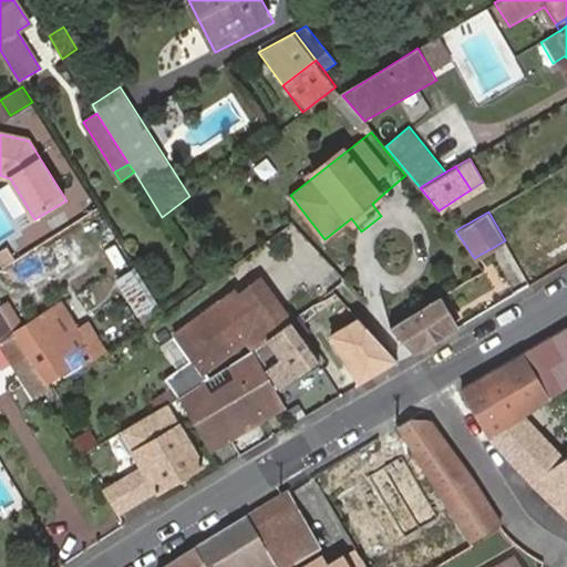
[(6,253),(0,256),(0,264),(4,270),(13,265),(6,253)]
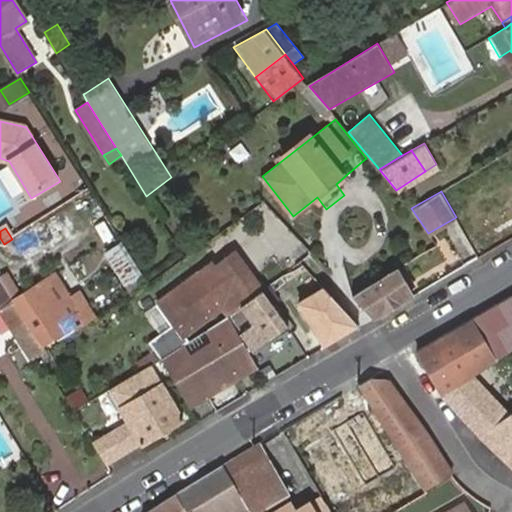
[(123,287),(144,276),(125,245),(106,257),(123,287)]
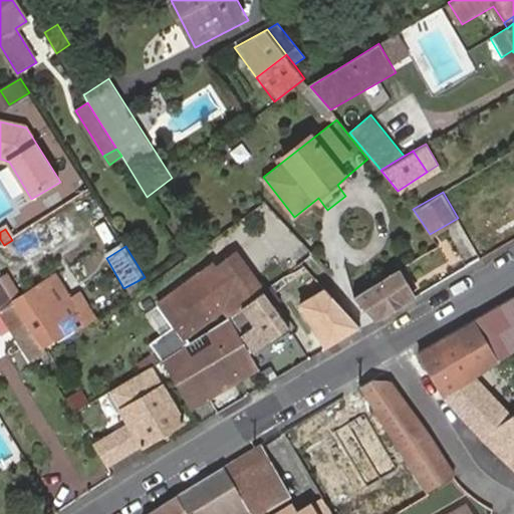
[(263,291),(236,255),(216,270),(204,278),(201,272),(158,303),(175,326),(150,343),(162,361),(163,360),(186,344),(189,342),(185,336),(224,307),(230,315),(262,292),(263,291)]
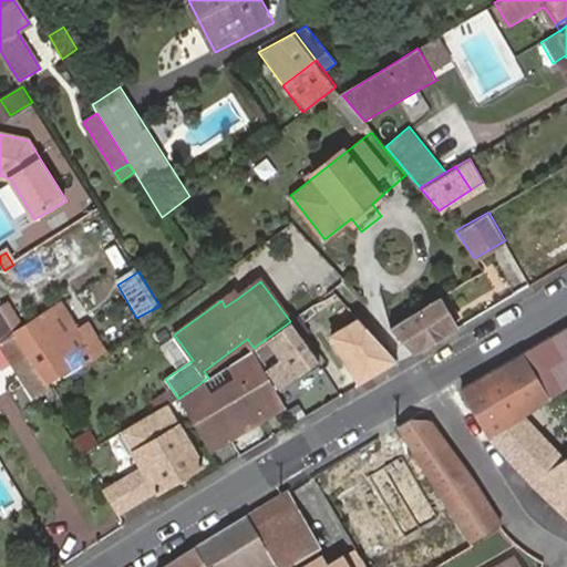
[(470,290),(465,281),(446,294),(450,299),(451,301),(470,290)]
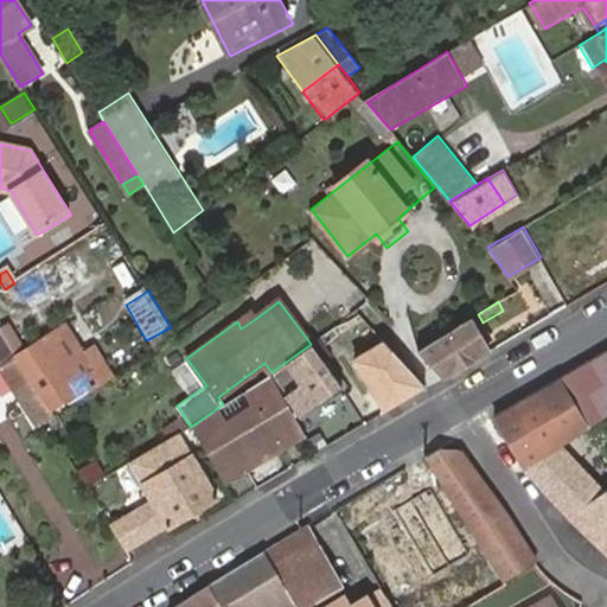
[(255,319),(250,312),(237,321),(241,328),(255,319)]
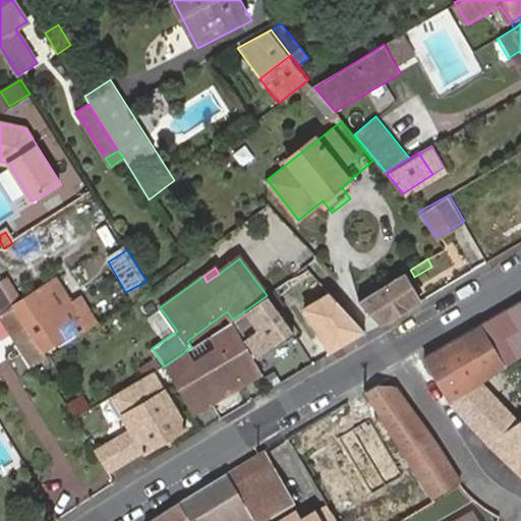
[(410,270),(358,300),(381,325),(422,300),(408,277),(413,275),(410,270)]
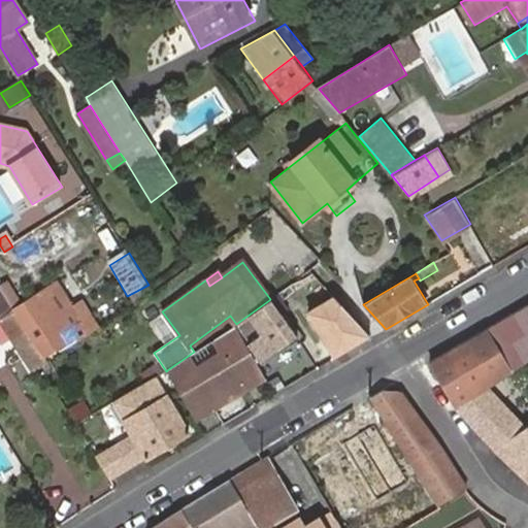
[(72,326),(81,320),(58,281),(47,287),(72,326)]
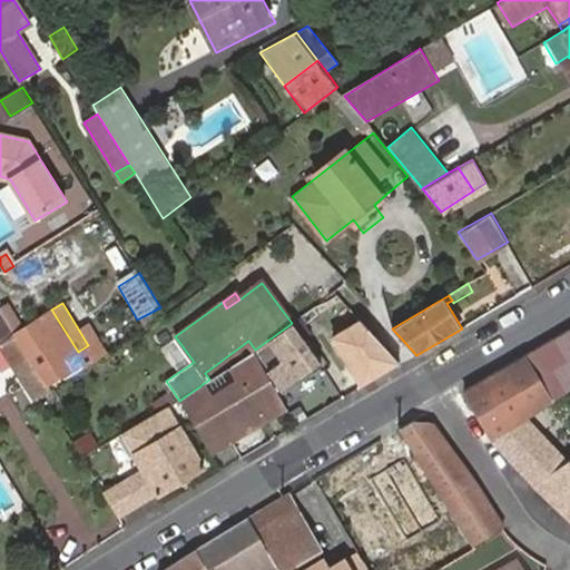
[(36,399),(46,392),(52,387),(47,380),(17,332),(12,325),(0,304),(0,342),(15,365),(36,399)]
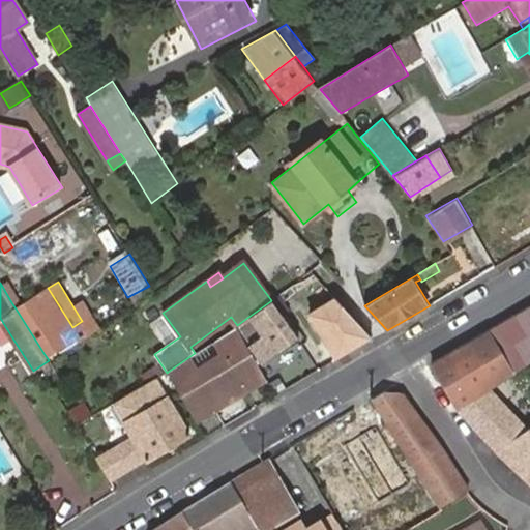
[(81,341),(97,330),(90,317),(82,321),(72,327),(48,288),(16,308),(43,353),(76,332),(81,341)]
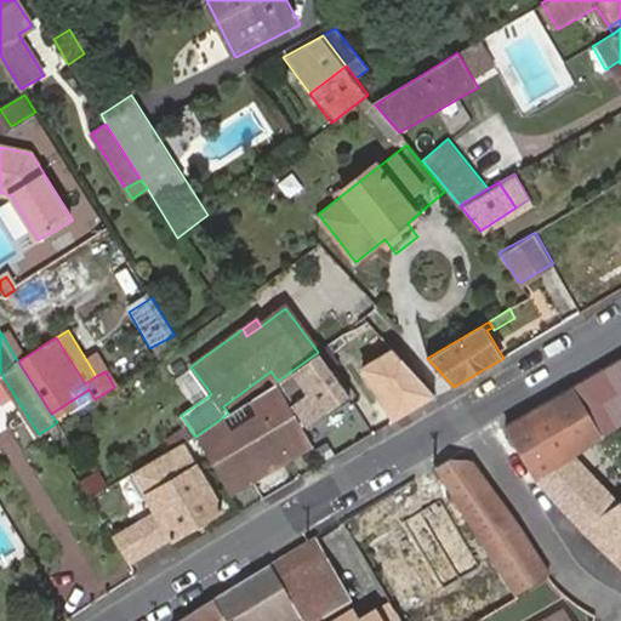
[(392,348),(362,368),(394,421),(436,397),(392,348)]
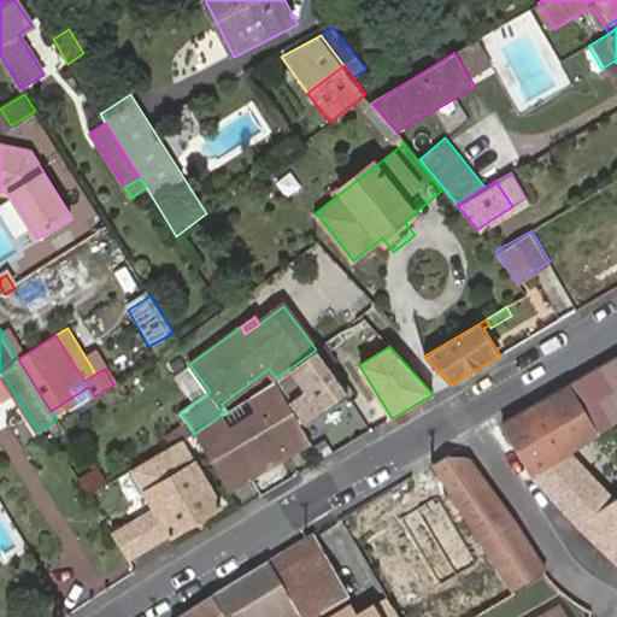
[(347,397),(315,351),(276,378),(275,380),(281,387),(287,382),(298,397),(291,401),(306,424),(347,397)]
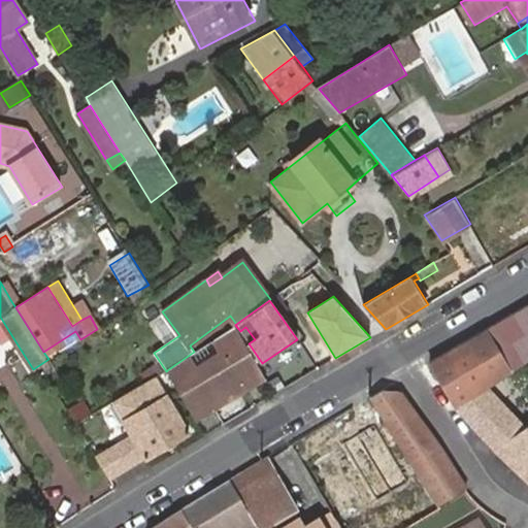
[(527,304),(509,315),(527,345),(527,304)]
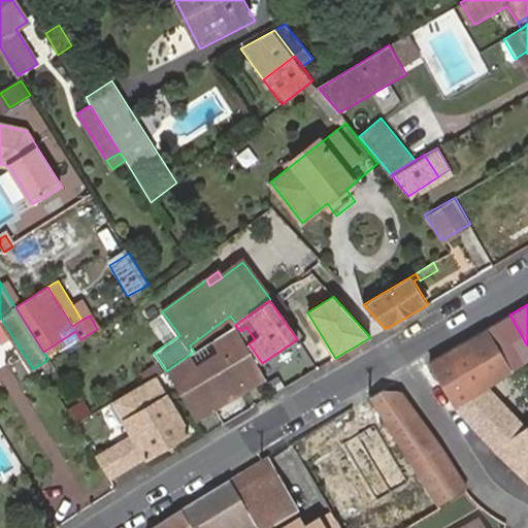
[(0,345),(13,338),(0,317),(0,345)]
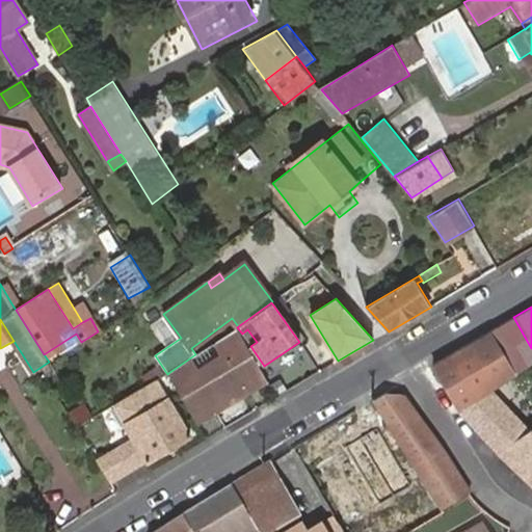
[(194,419),(264,377),(237,327),(215,341),(225,360),(205,374),(192,356),(168,373),(194,419)]
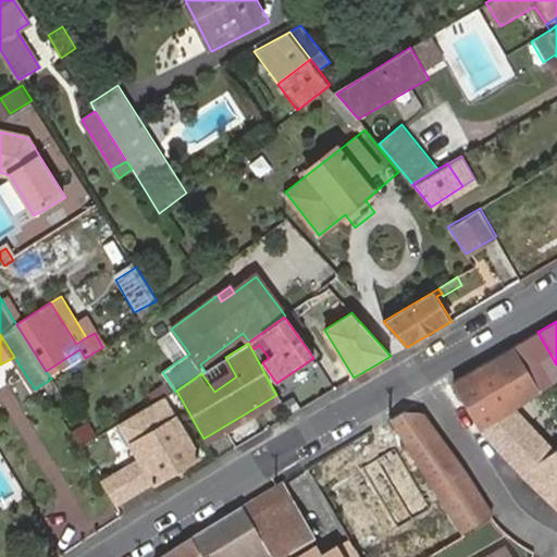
[(254,349),(262,362),(269,358),(259,345),(254,349)]
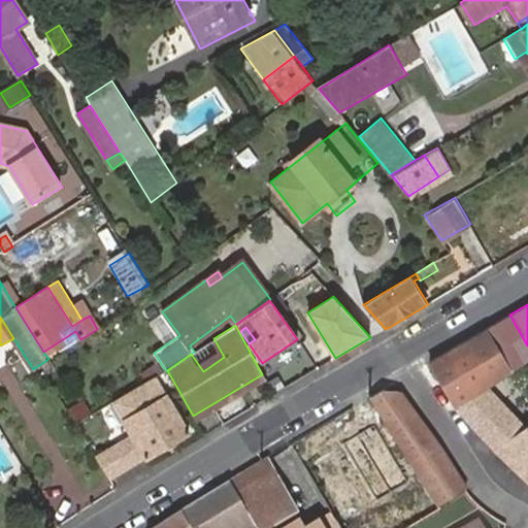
[(430,361),(455,404),(484,386),(509,370),(486,329),(430,361)]
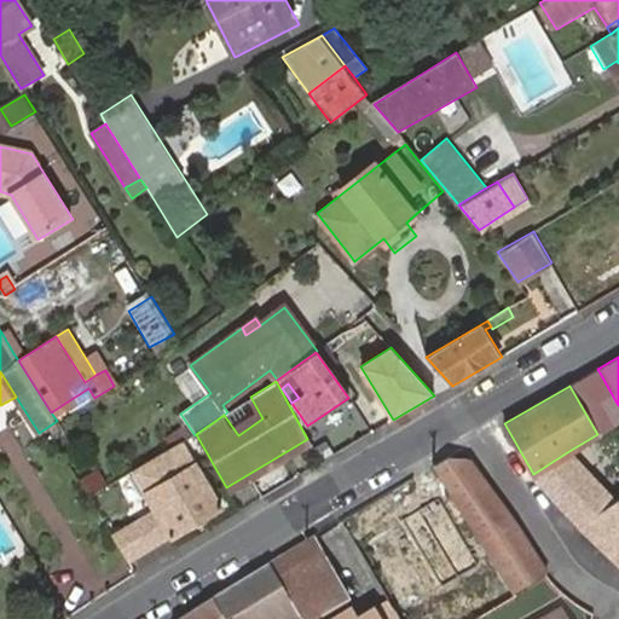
[(262,418),(250,397),(227,412),(224,415),(238,435),(262,418)]
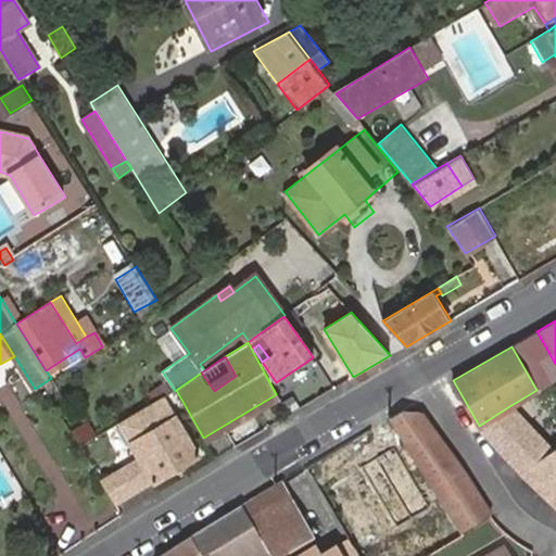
[(155,482),(201,454),(164,396),(119,424),(140,456),(155,482)]
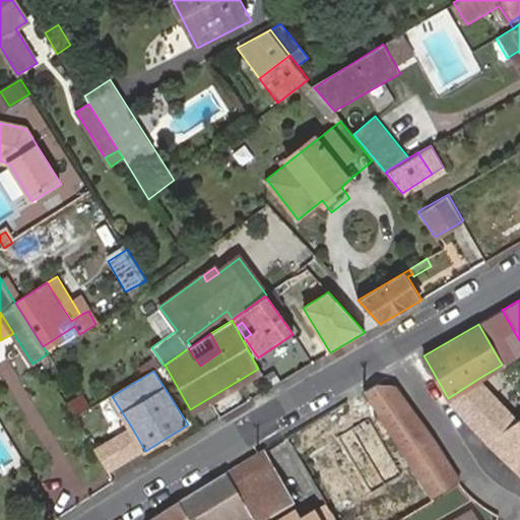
[(476,380),(448,398),(489,442),(516,424),(476,380)]
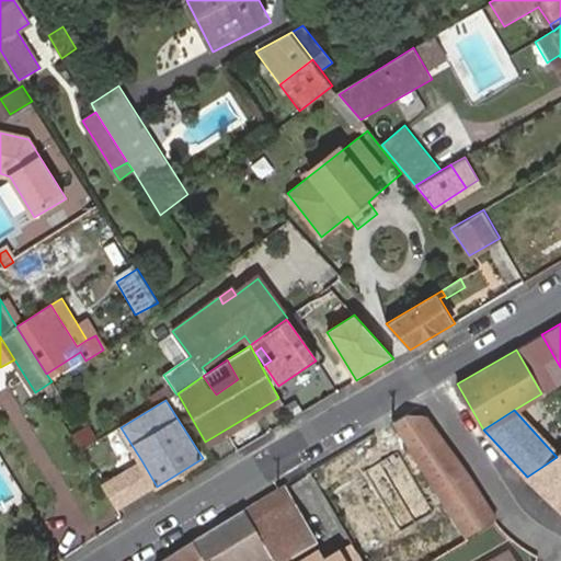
[(407,413),(393,421),(412,451),(438,436),(424,415),(407,413)]
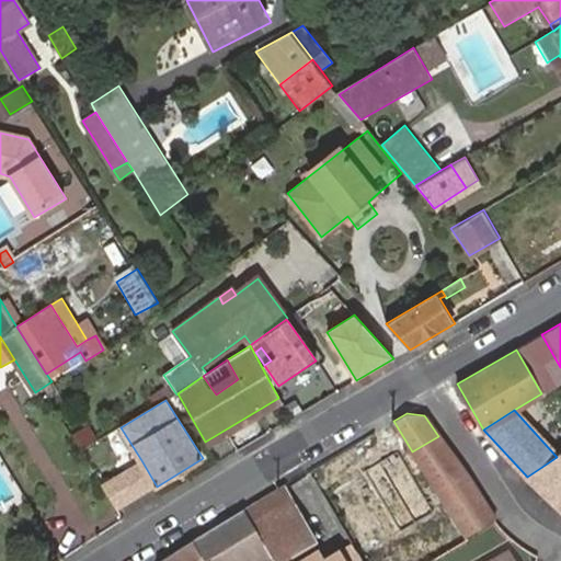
[(438,436),(412,451),(421,466),(448,449),(438,436)]
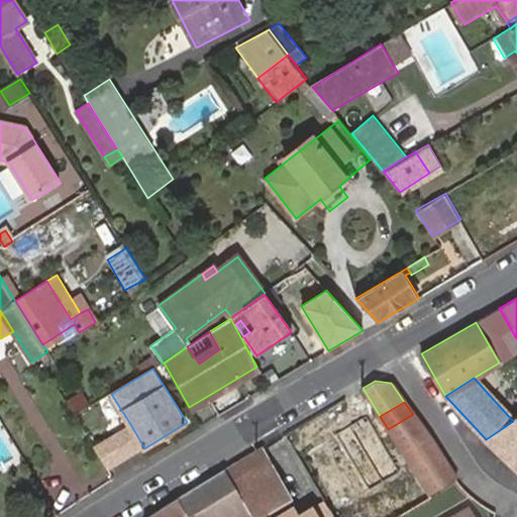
[(413,414),(388,429),(396,441),(422,426),(413,414)]
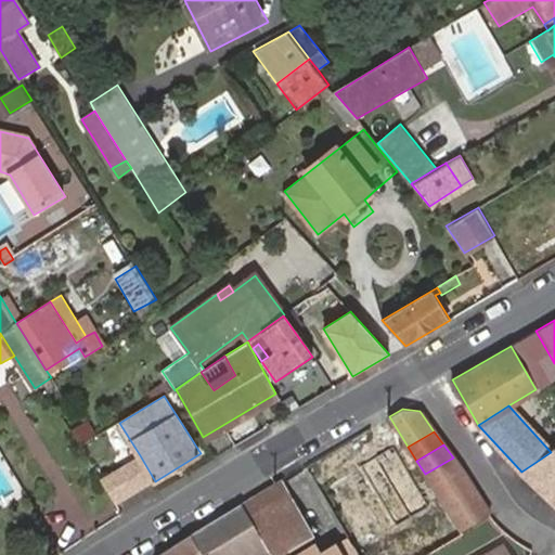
[(554,449),(551,452),(521,472),(554,503),(554,449)]
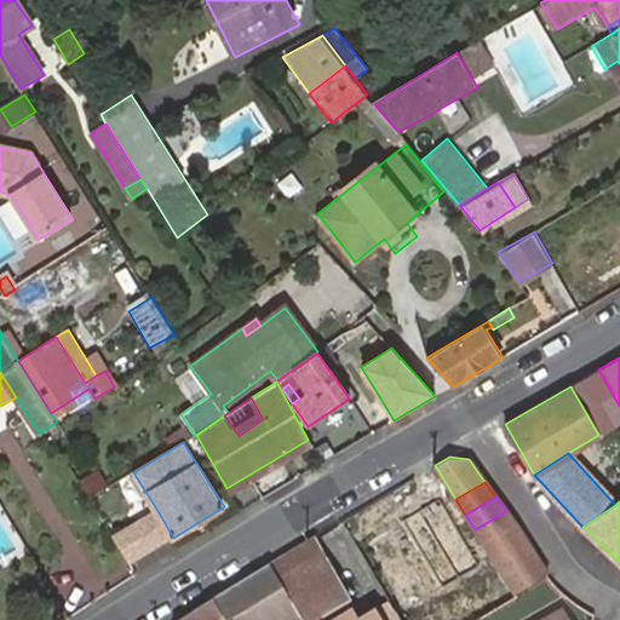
[(156,509),(110,534),(128,562),(173,538),(156,509)]
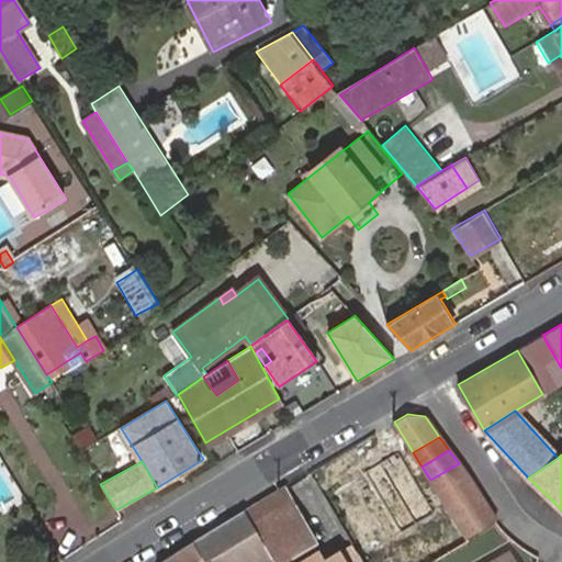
[(459,463),(430,480),(439,494),(469,476),(459,463)]
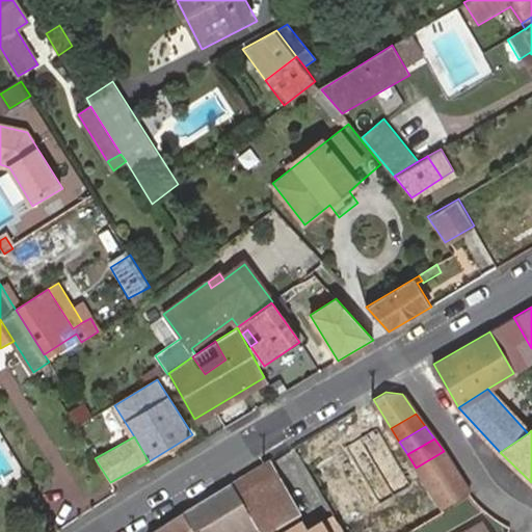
[(444,451),(416,468),(424,481),(452,464),(444,450),(444,451)]
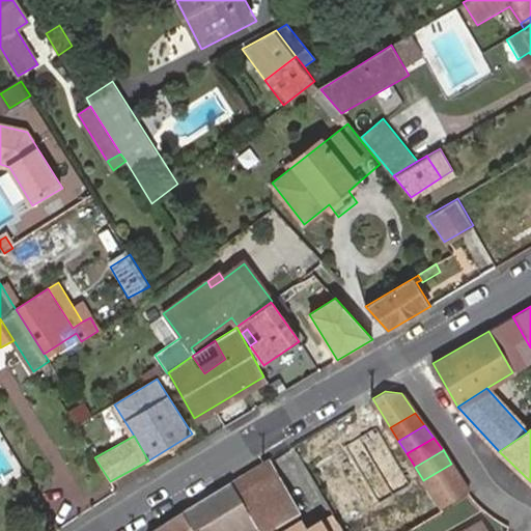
[(270,459),(232,482),(260,530),(267,530),(300,511),(270,459)]
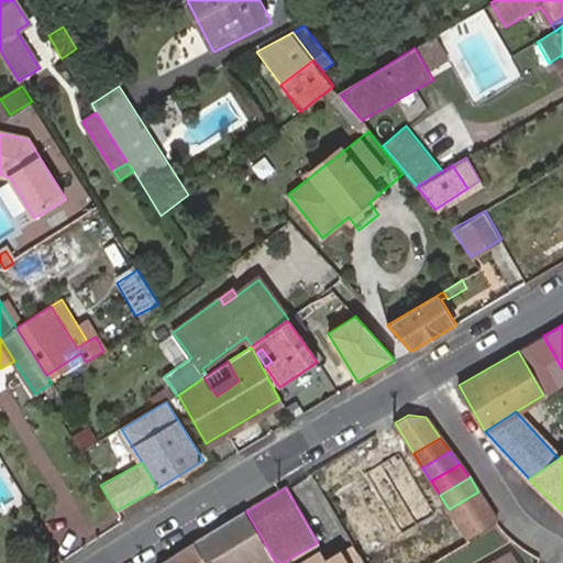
[(478,492),(449,509),(456,522),(486,505),(478,492)]
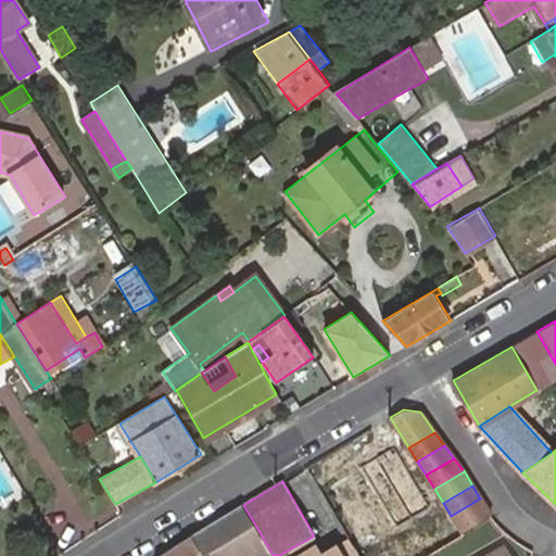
[(480,498),(451,516),(463,534),(491,517),(480,498)]
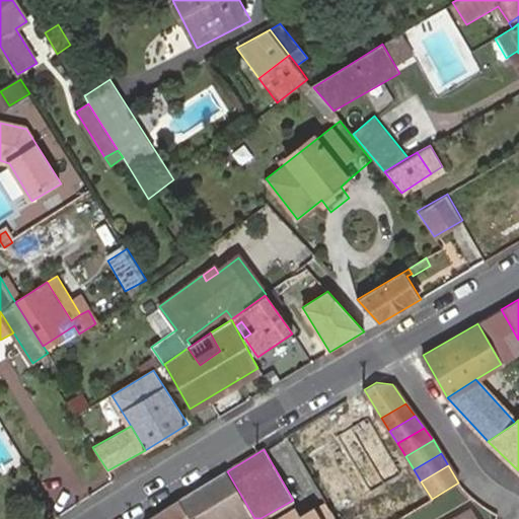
[(254,518),(227,471),(179,500),(191,518),(254,518)]
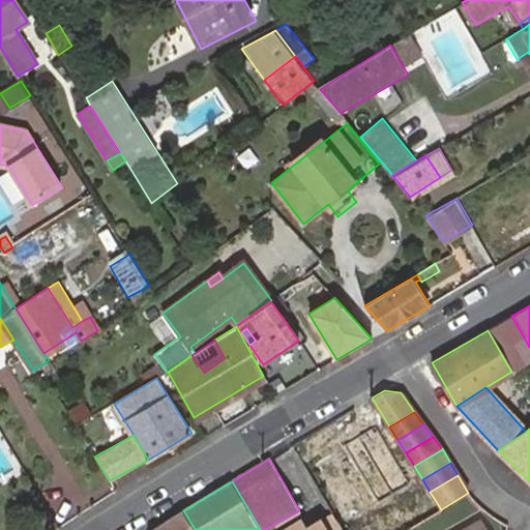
[(343,529),(328,504),(283,529),(343,529)]
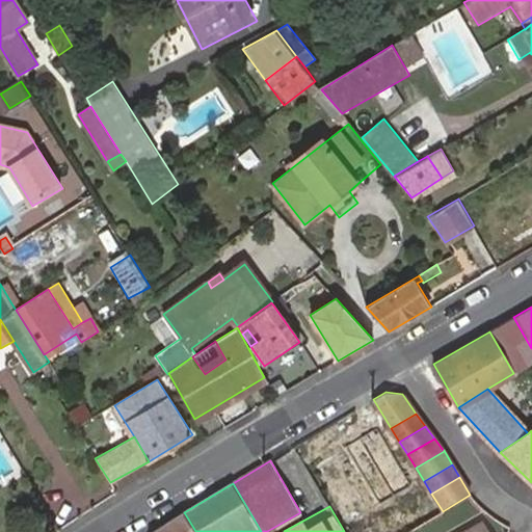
[(195,531),(184,512),(152,531),(195,531)]
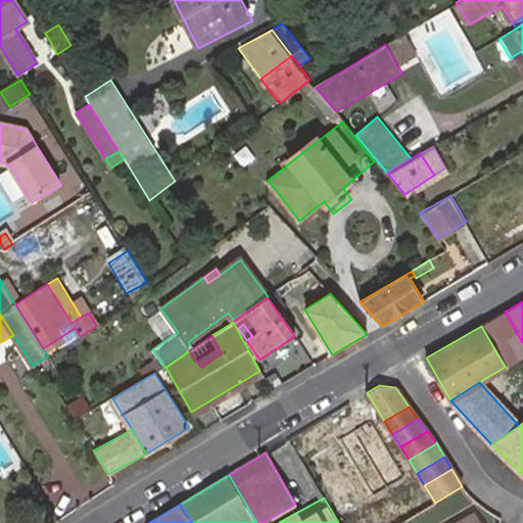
[(483,522),(476,511),(455,522),(483,522)]
